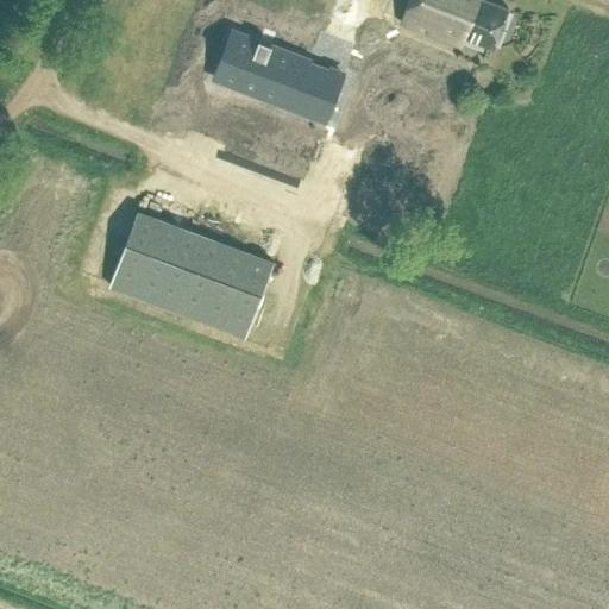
[(209,0),(228,12),(236,0),(209,0)]
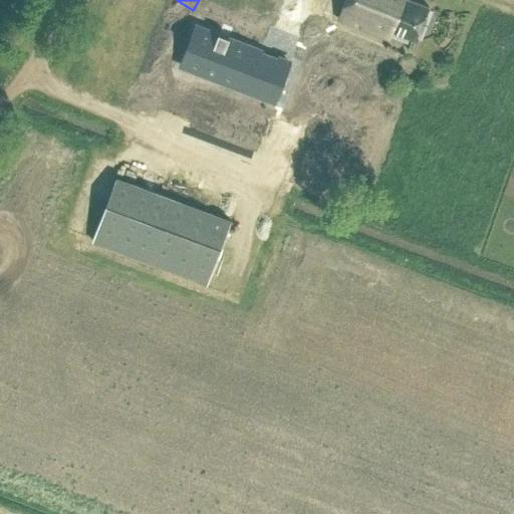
[(415,38),(428,6),(414,0),(342,0),(337,14),(389,35),(392,28),(415,38)]
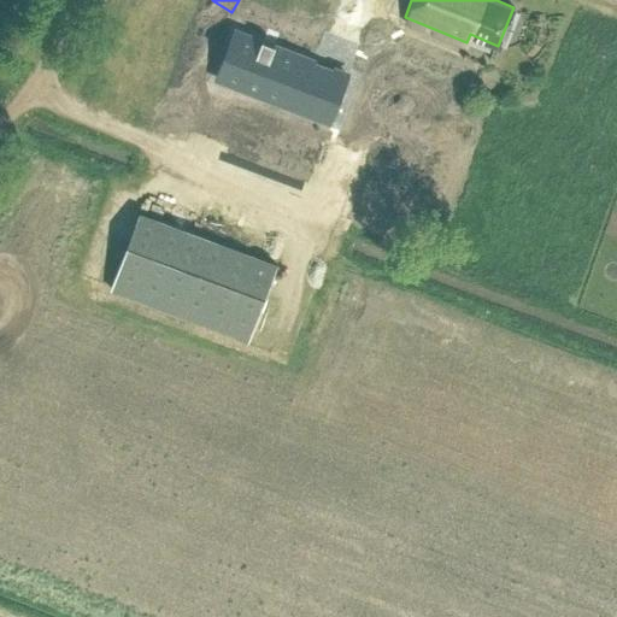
[(235,22),(215,76),(333,121),(353,66),(235,22)]
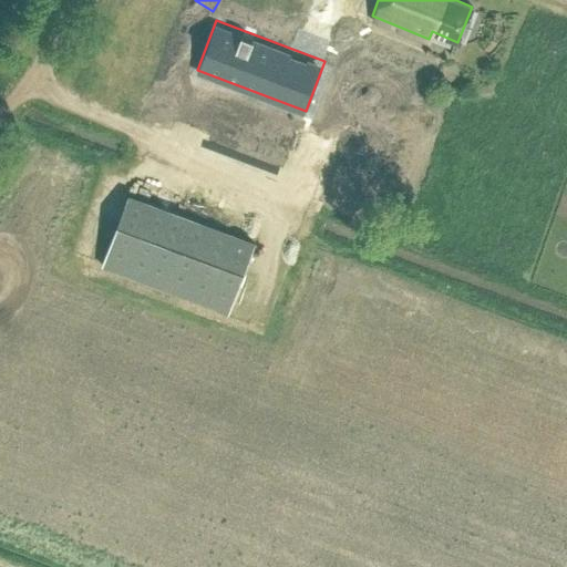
[(102,266),(228,313),(255,243),(129,195),(102,266)]
